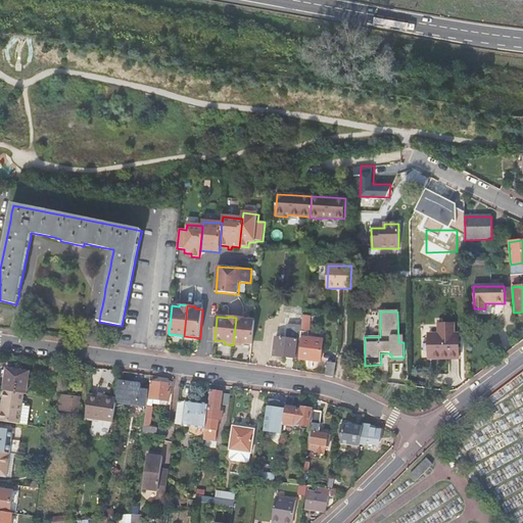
[(243,318),(236,318),(233,345),(240,346),(243,343),(252,344),(254,321),(253,321),(243,320),(243,318)]
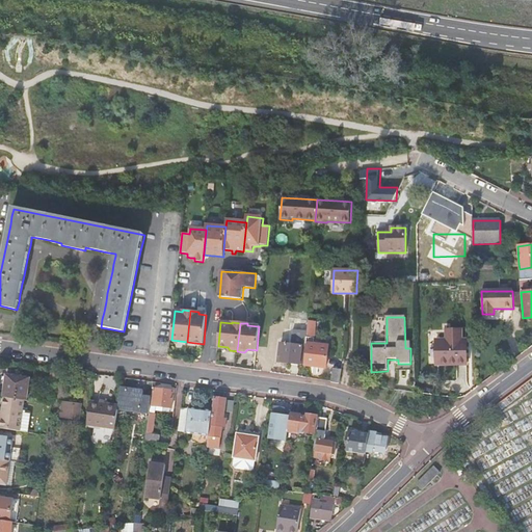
[(315,329),(308,329),(307,344),(308,344),(306,365),(326,368),(328,346),(314,344),(315,329)]
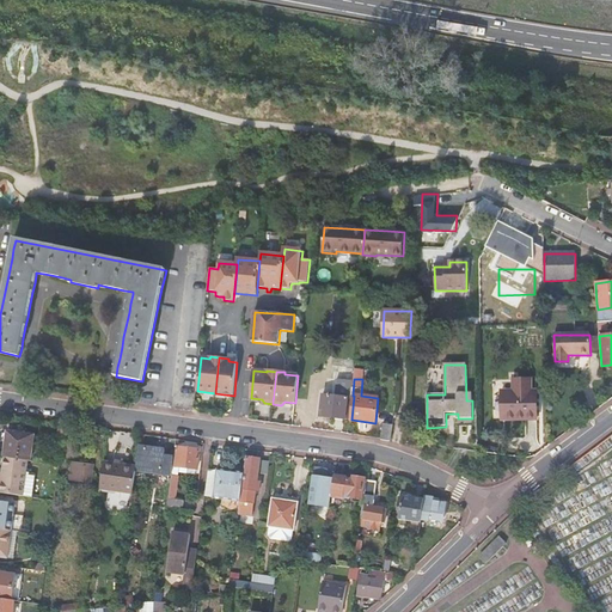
[(514,393),(505,393),(506,421),(537,420),(536,396),(531,396),(530,380),(514,381),(514,393)]
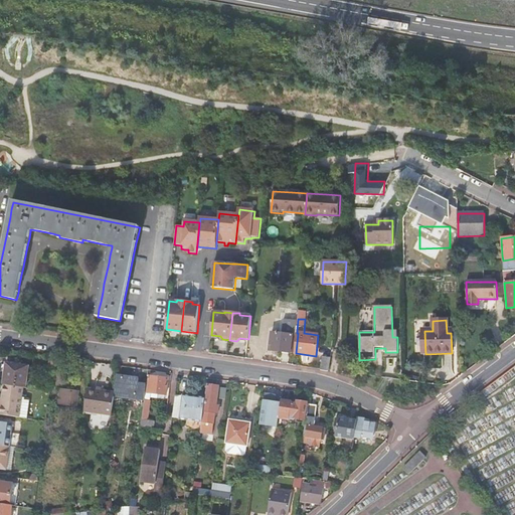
[(269,350),(295,354),(297,336),(292,336),(292,335),(271,333),(271,337),(269,350)]
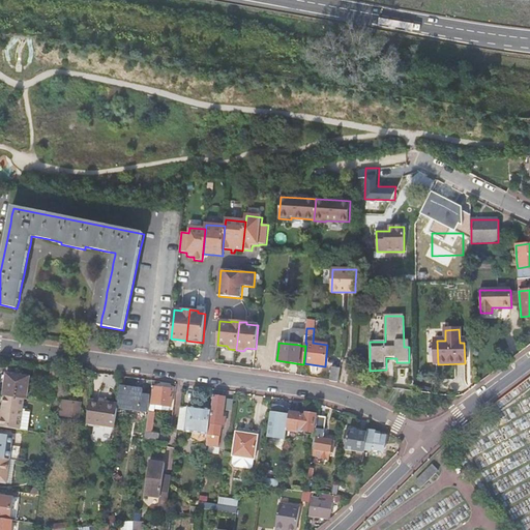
[(332,366),(330,380),(330,381),(337,382),(339,381),(340,369),(332,366)]
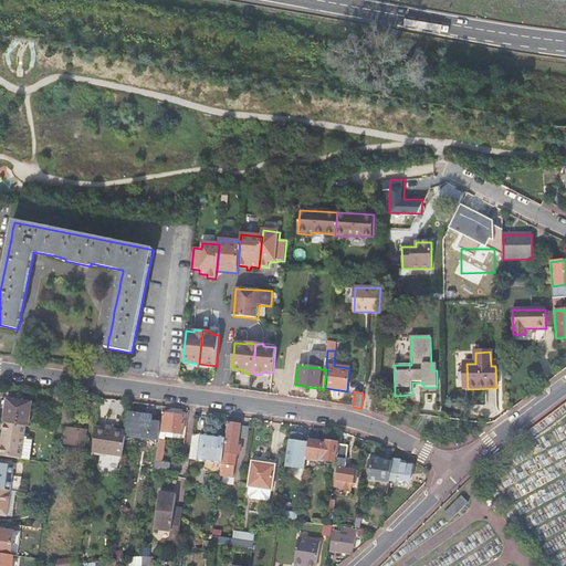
[(4,423),(6,423),(25,427),(28,427),(31,404),(7,400),(4,423)]
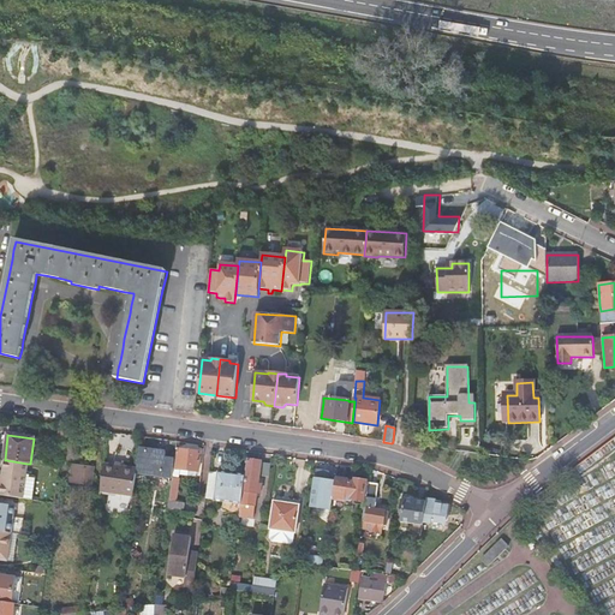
[(139,449),(137,469),(137,473),(172,477),(173,469),(174,460),(165,459),(166,452),(139,449)]
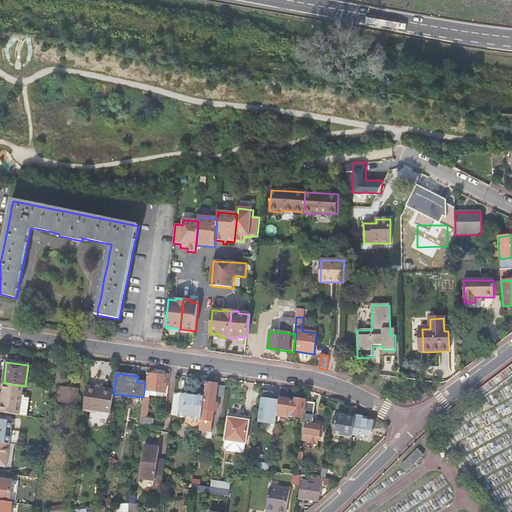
[(149,374),(147,390),(154,391),(153,394),(159,395),(159,392),(165,393),(167,377),(149,374)]
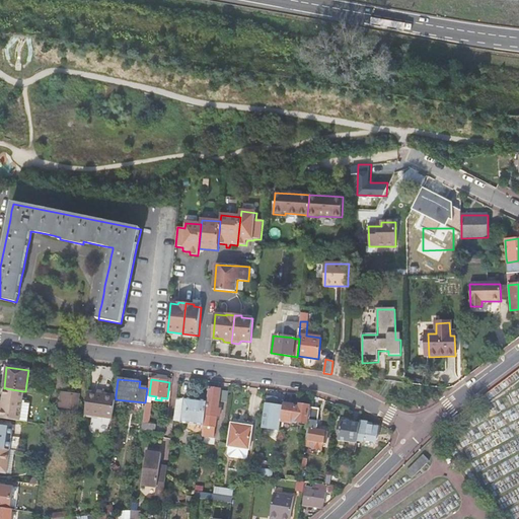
[(209,387),(203,435),(215,437),(217,416),(220,416),(221,409),(219,408),(221,388),(209,387)]
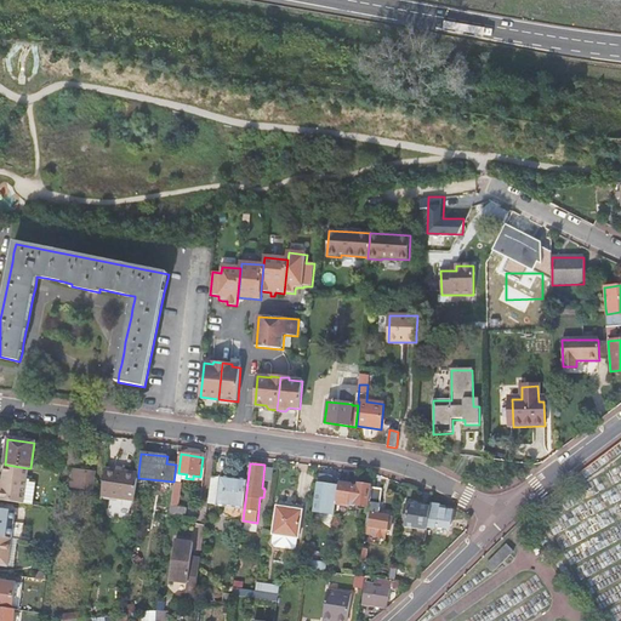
[(6,465),(1,501),(23,503),(27,484),(28,468),(6,465)]
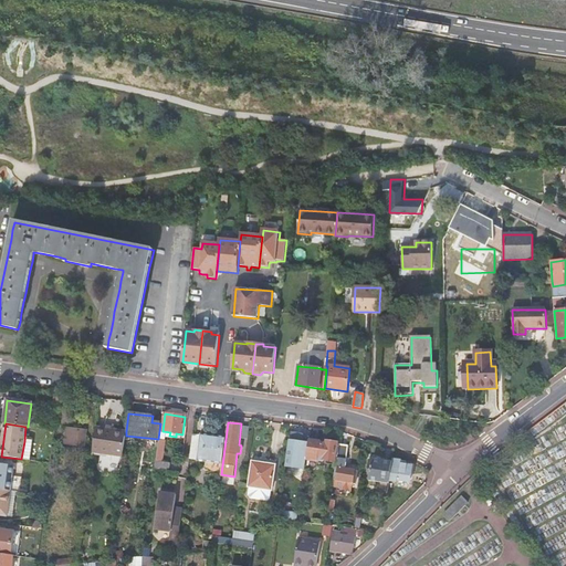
[(66,426),(63,444),(84,448),(86,429),(66,426)]
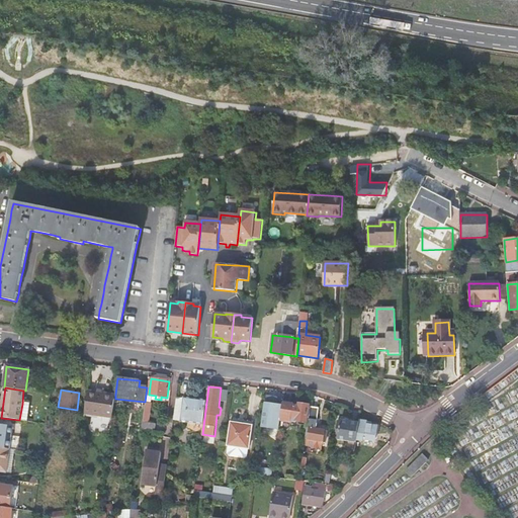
[(115,395),(88,392),(85,414),(94,415),(112,417),(115,399),(115,395)]
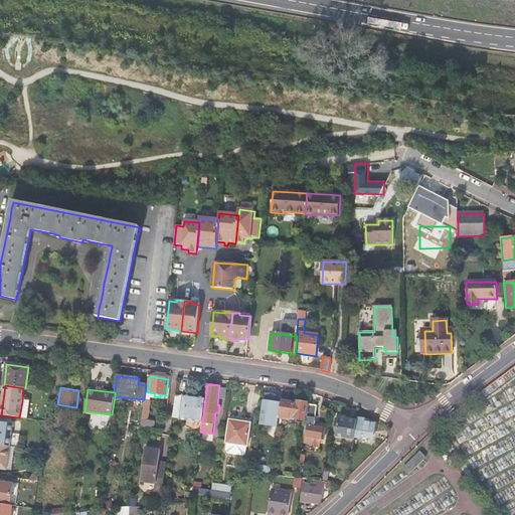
[(264,400),(261,414),(279,417),(281,402),(274,401),(275,394),(267,393),(265,400),(264,400)]
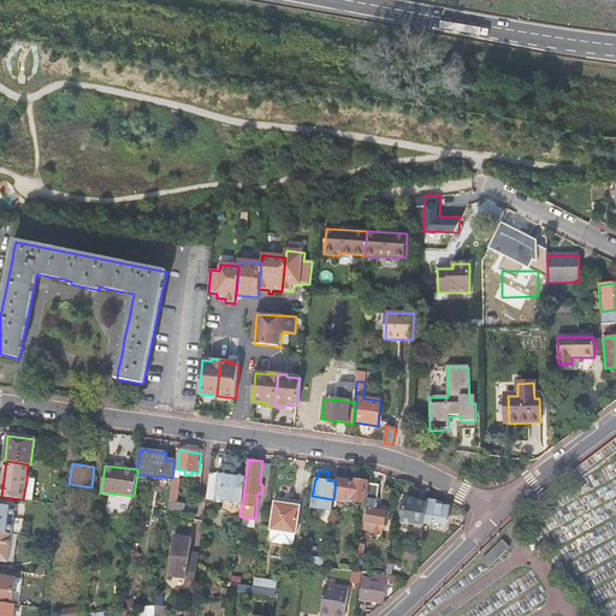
[(224,475),(209,473),(206,499),(220,501),(220,503),(242,505),(246,477),(224,474),(224,475)]
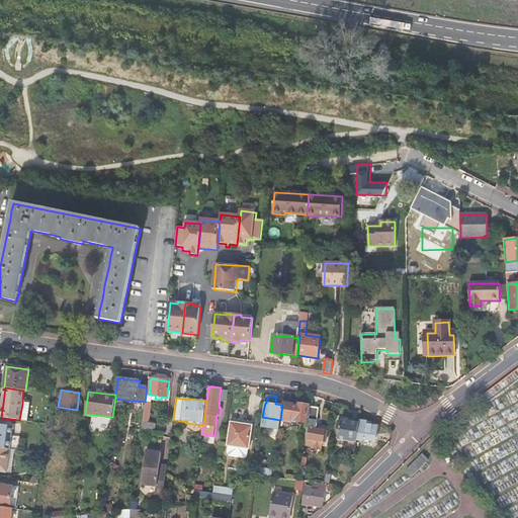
[(151,403),(145,402),(145,408),(143,422),(149,423),(151,403)]
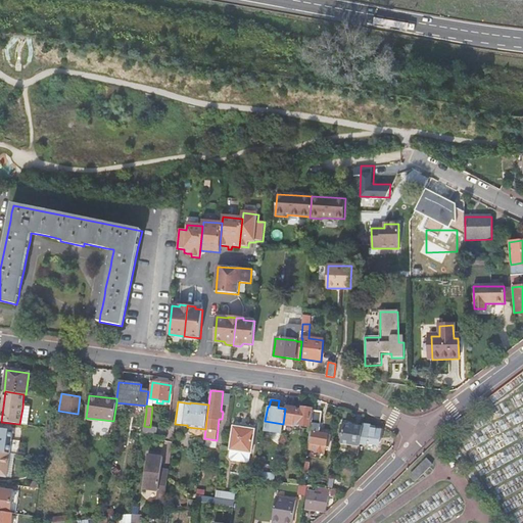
[(285,409),(283,424),(294,426),(295,426),(296,427),(298,426),(300,425),(310,426),(313,409),(302,407),(301,410),(296,409),(286,407),(285,409)]
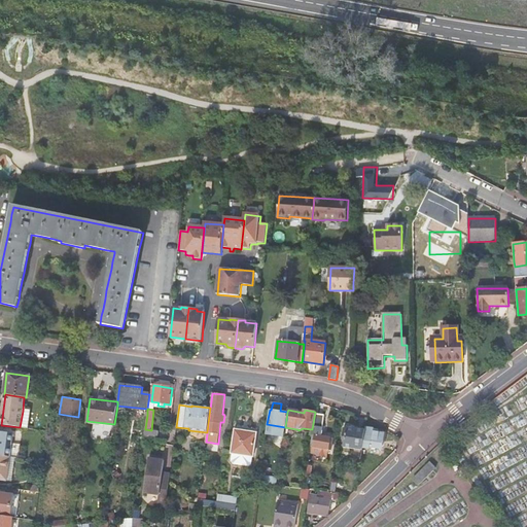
[(20,427),(29,429),(31,412),(23,411),(20,427)]
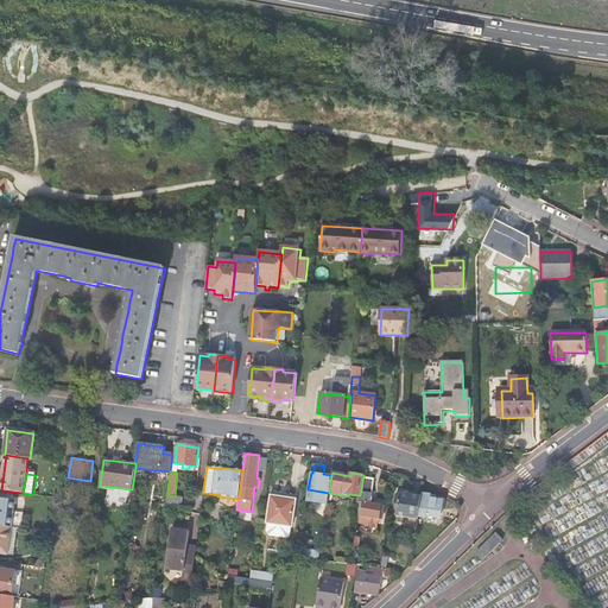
[(374,477),(363,476),(359,514),(358,520),(363,521),(363,524),(375,525),(377,517),(379,517),(381,504),(371,502),(374,477)]
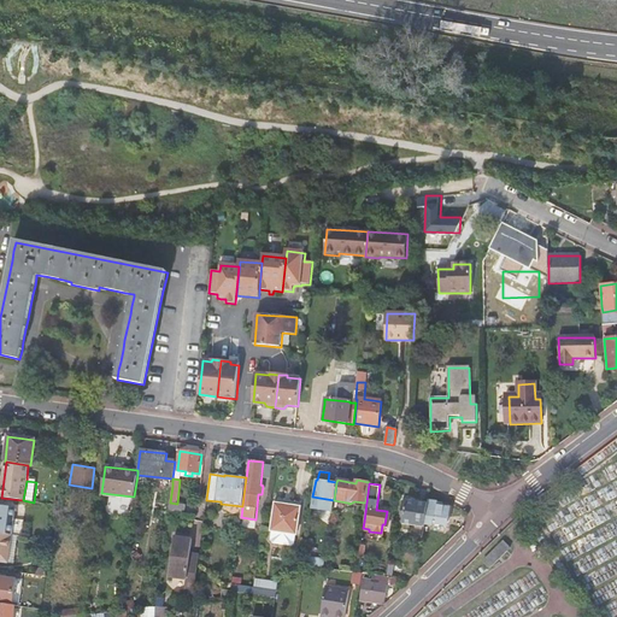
[(286,533),(291,500),(276,498),(270,530),(286,533)]
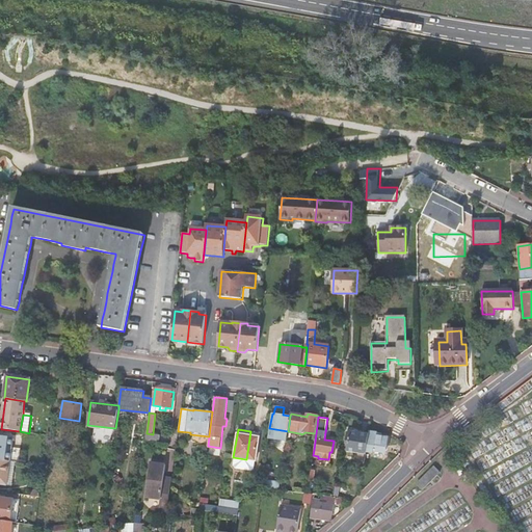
[(260,432),(250,431),(246,459),(255,460),(260,432)]
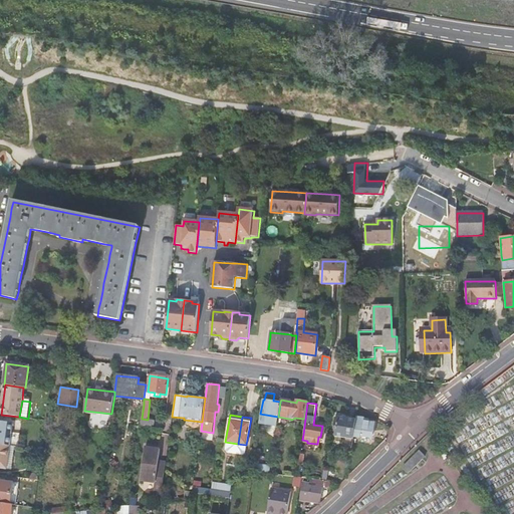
[(335,437),(353,440),(354,435),(356,419),(338,417),(335,437)]
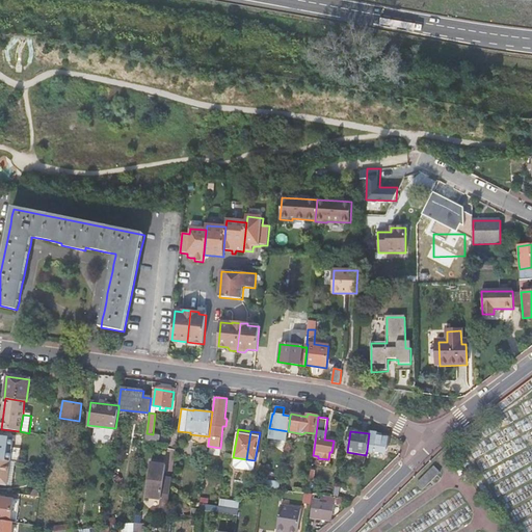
[(145,440),(145,442),(159,443),(160,435),(153,434),(147,433),(145,440)]
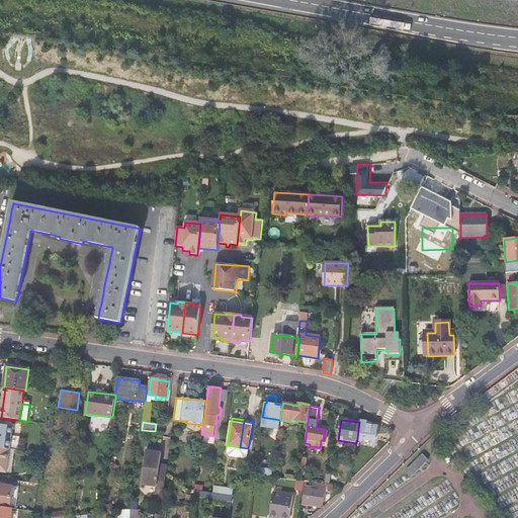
[(0,425),(0,448),(10,449),(13,427),(0,425)]
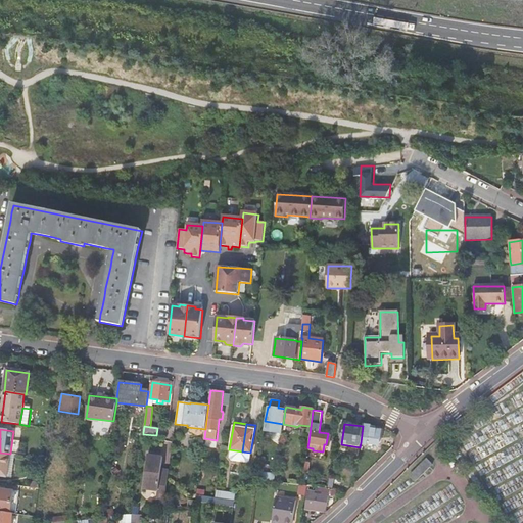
[(10,454),(0,453),(0,477),(6,478),(10,454)]
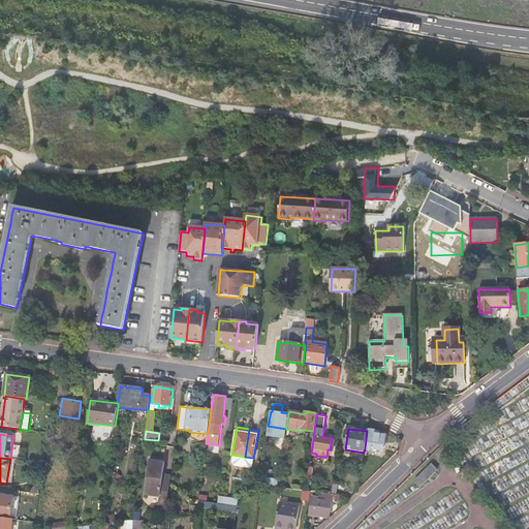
[(158,508),(166,508),(169,484),(161,483),(162,479),(164,463),(149,461),(145,495),(159,497),(158,508)]
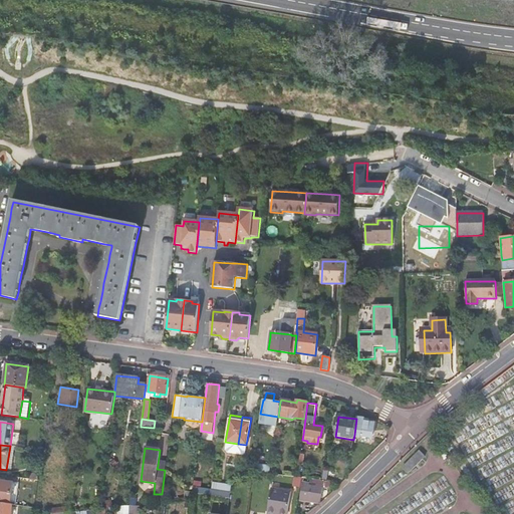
[(410,470),(427,455),(421,450),(405,464),(410,470)]
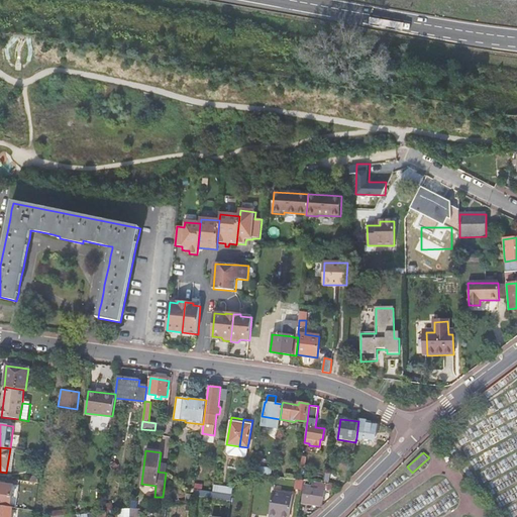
[(298,479),(297,479),(295,489),(303,490),(304,480),(298,479)]
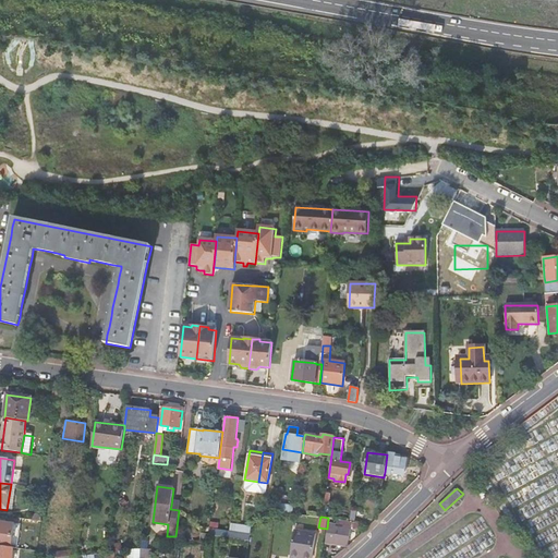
[(0,522),(0,546),(11,548),(14,524),(0,522)]
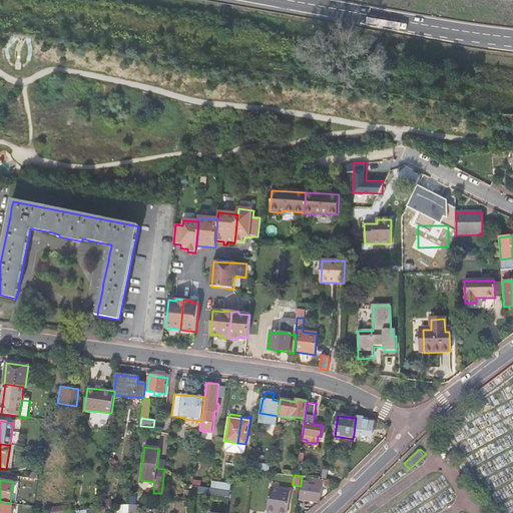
[(211,481),(210,488),(230,491),(231,485),(211,481)]
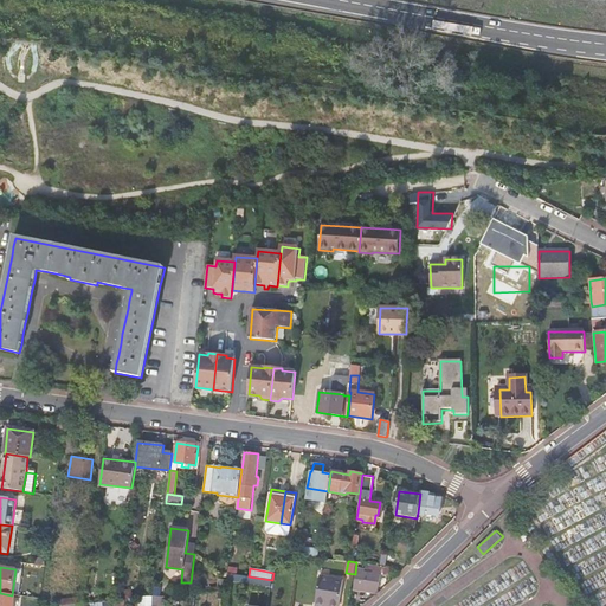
[(358,569),(354,590),(378,593),(381,573),(358,569)]
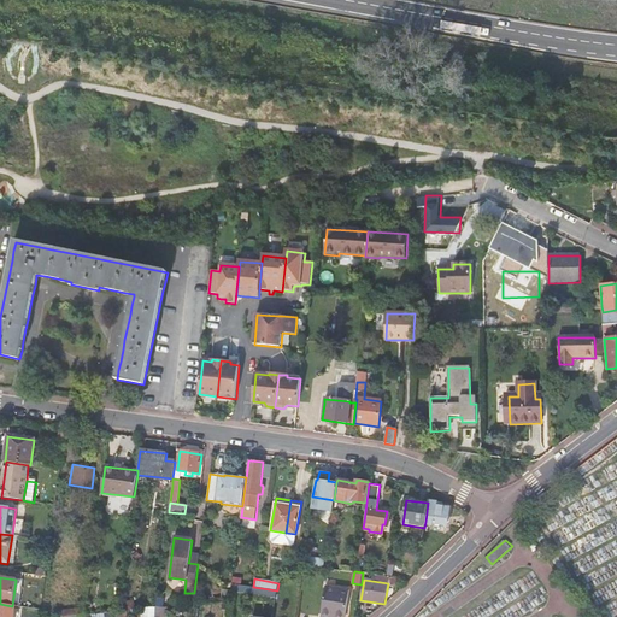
[(351,589),(327,586),(322,613),(331,615),(346,616),(351,589)]
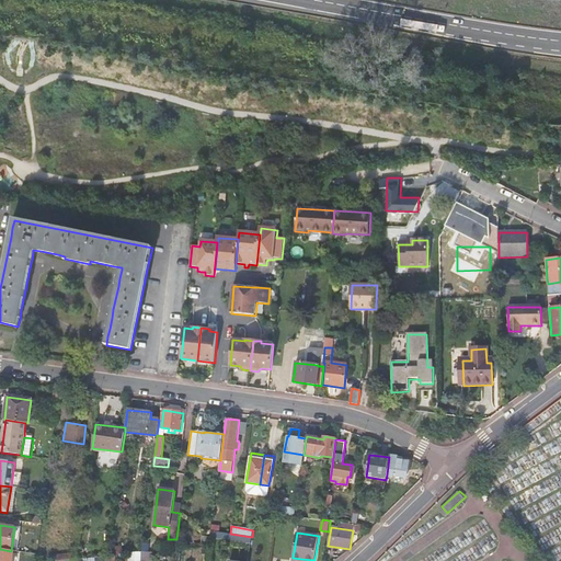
[(81,548),(82,557),(93,556),(92,547),(81,548)]
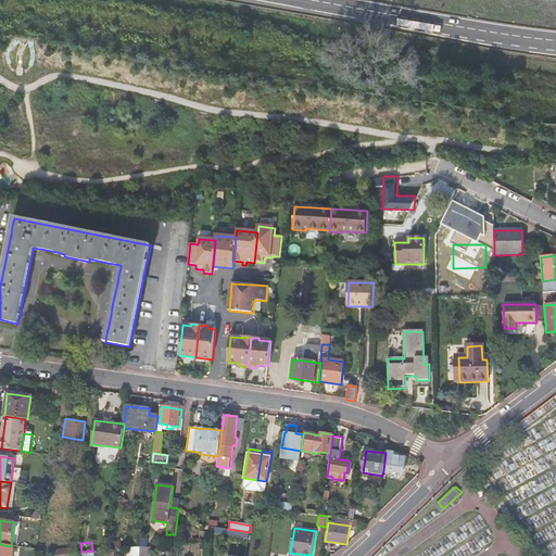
[(11,546),(0,544),(0,555),(12,555),(13,546),(11,546)]
